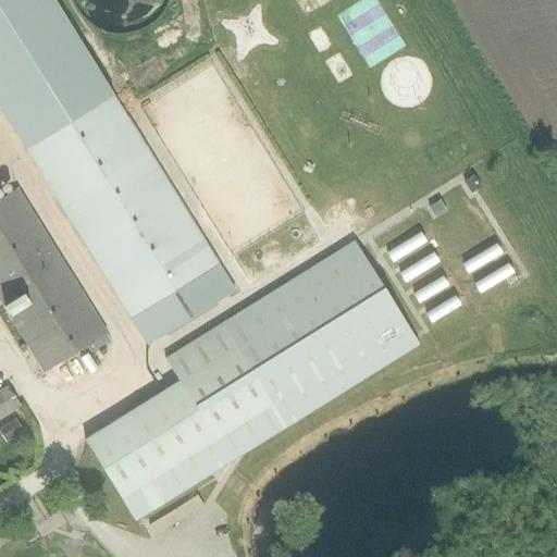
[(54,0),(0,0),(0,110),(131,320),(219,265),(54,0)]
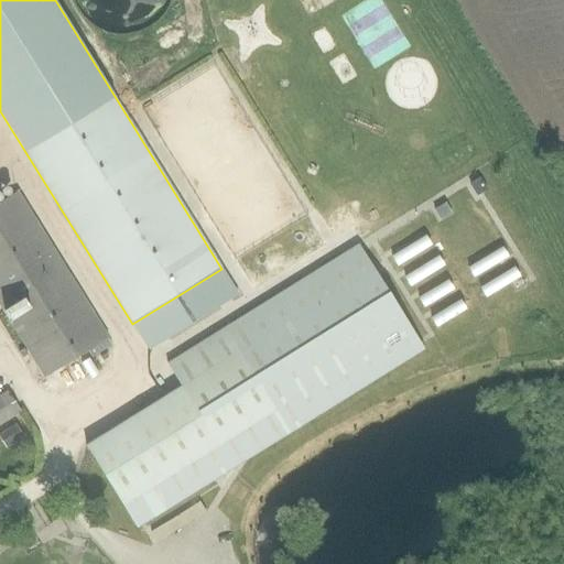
[(18,192),(0,202),(0,307),(44,378),(109,337),(18,192)]
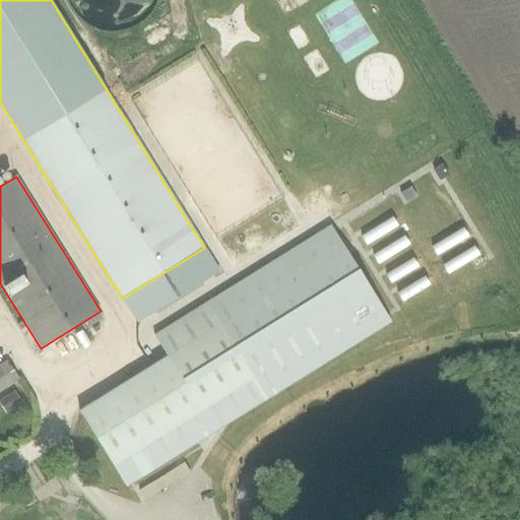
[(395,215),(363,232),(368,242),(400,225),(395,215)]
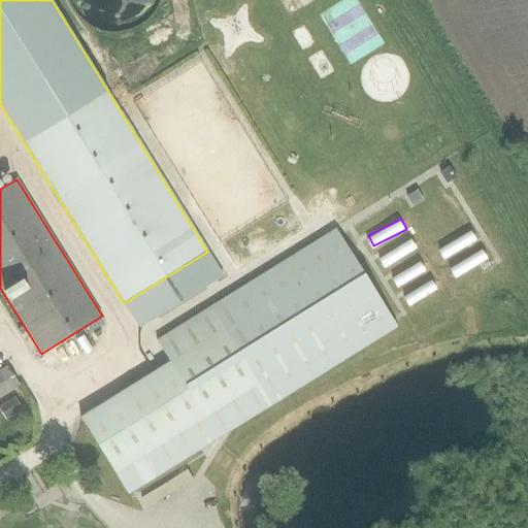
[(397,328),(336,229),(156,340),(169,362),(80,417),(128,495),(397,328)]
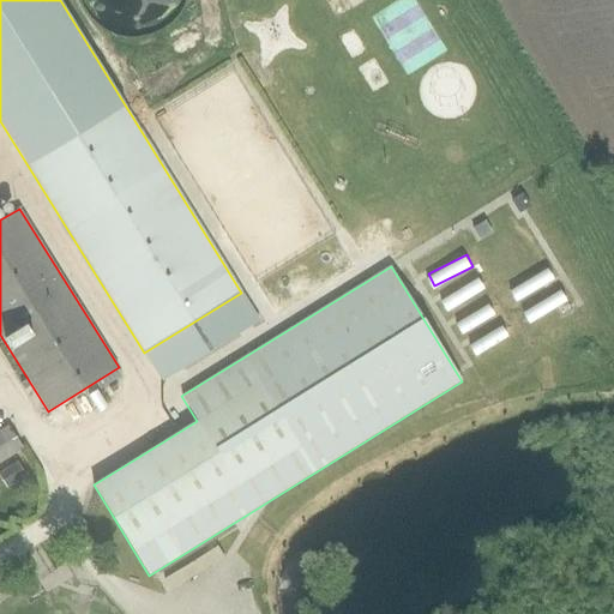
[(481,276),(443,298),(449,309),(487,288),(481,276)]
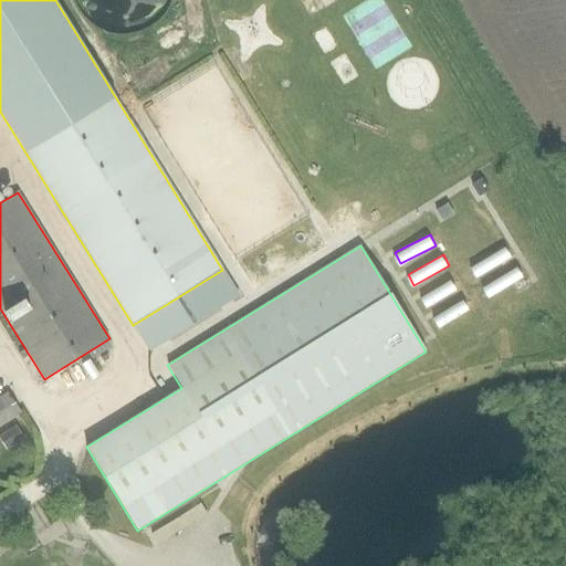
[(453,280),(422,293),(427,304),(459,291),(453,280)]
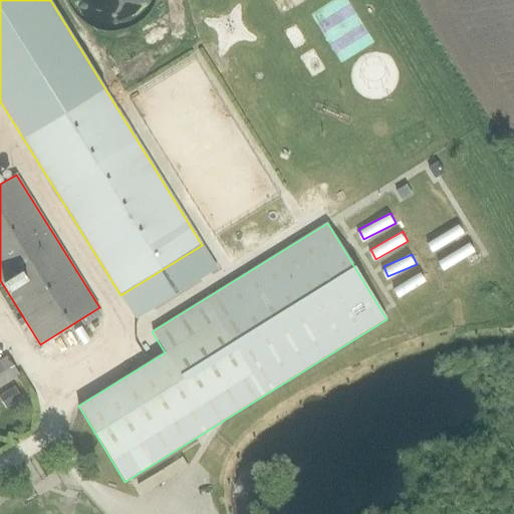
[(405,304),(433,290),(429,282),(401,296),(405,304)]
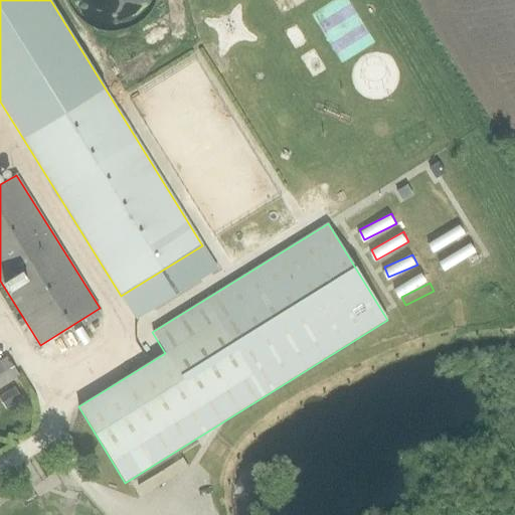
[(0,361),(0,387),(19,376),(7,357),(0,361)]
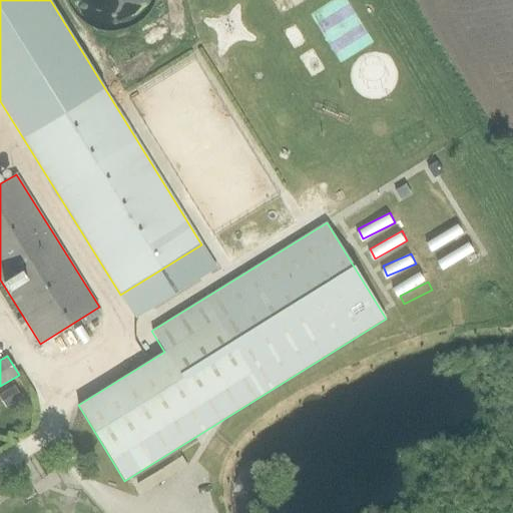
[(13,387),(0,395),(0,398),(5,406),(20,396),(13,387)]
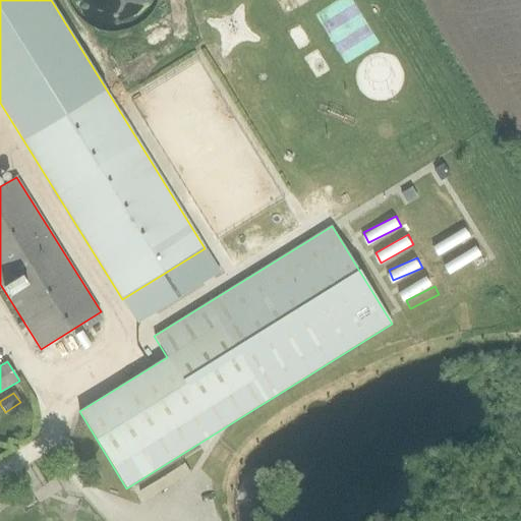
[(179,466),(154,480),(159,490),(185,476),(179,466)]
